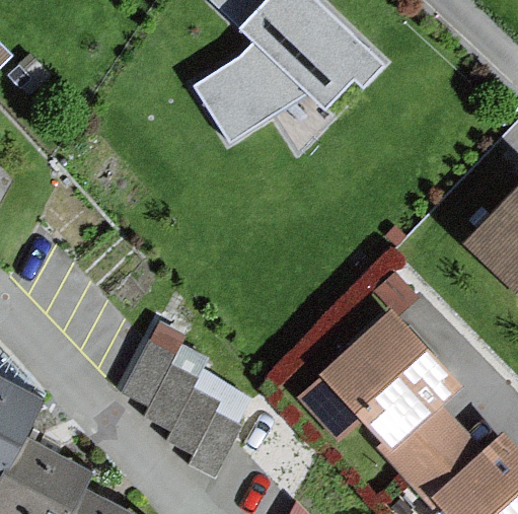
[(208,0),(247,41),(238,55),(192,87),(230,146),(311,96),(324,112),(357,81),(365,91),(389,66),(319,0),(208,0)]
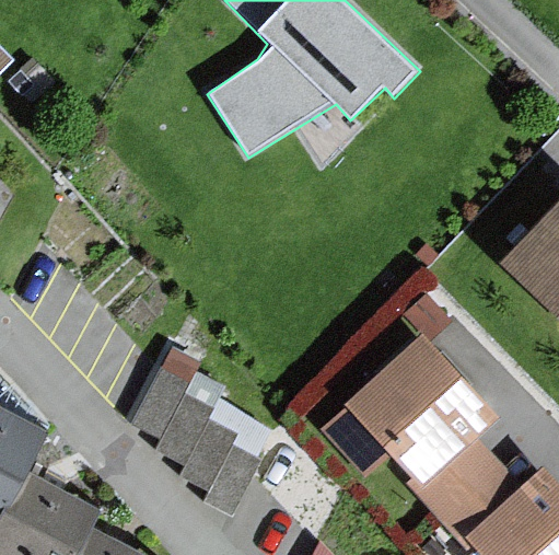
[(558,186),(554,182),(473,261),(558,347),(558,186)]
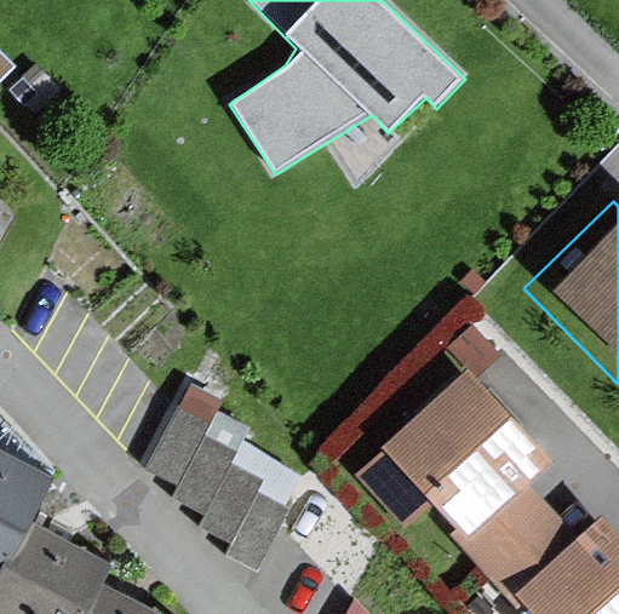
[(527,464),(446,374),(338,471),(394,532),(416,512),(506,613),(618,613),(618,566),(574,516),(556,533),(509,481),(527,464)]
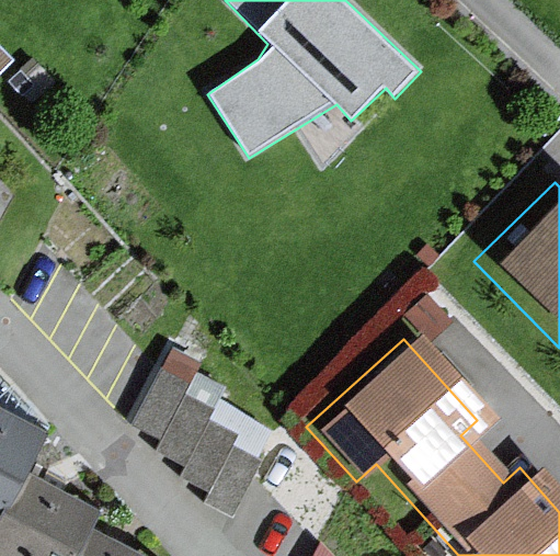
[(246,490),(284,409),(164,355),(127,437),(246,490)]
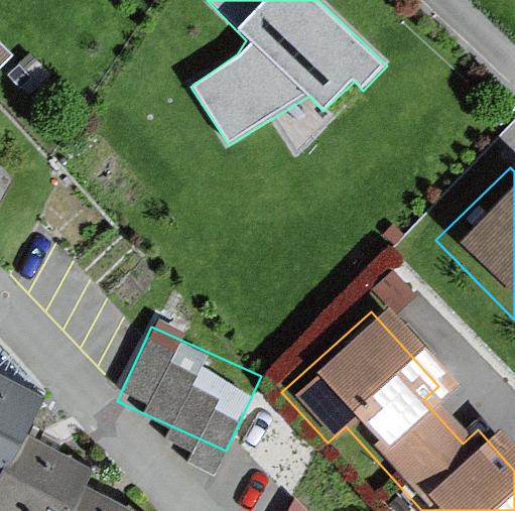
[(136,510),(93,488),(104,466),(29,427),(46,394),(0,371),(0,510),(136,510)]
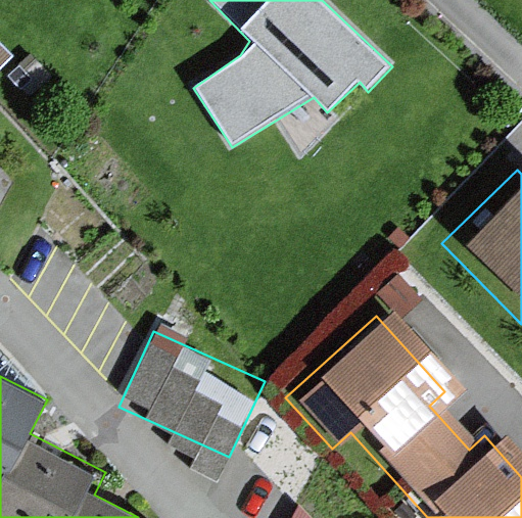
[(320,517),(310,506),(296,517),(320,517)]
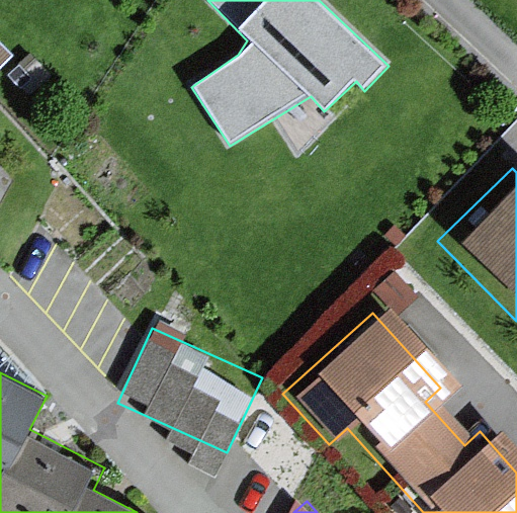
All buildings are outlined.
